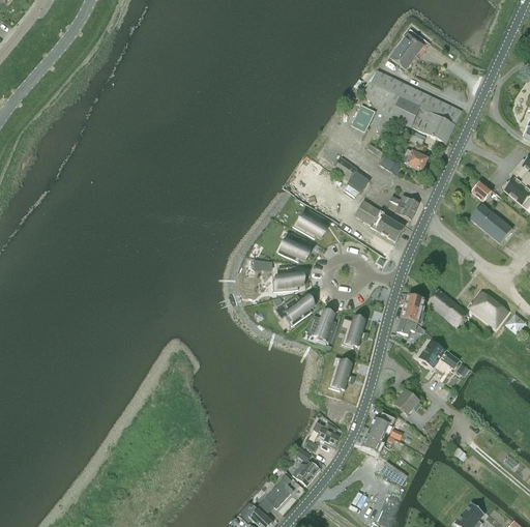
[(405,68),(415,55),(419,58),(430,44),(410,28),(406,33),(408,34),(390,57),(405,68)]
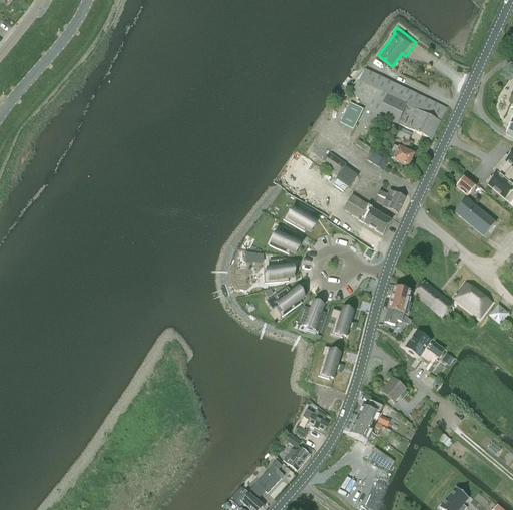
[(432,138),(440,119),(446,106),(365,68),(349,88),(367,103),(360,117),(372,123),(377,112),(413,129),(432,138)]
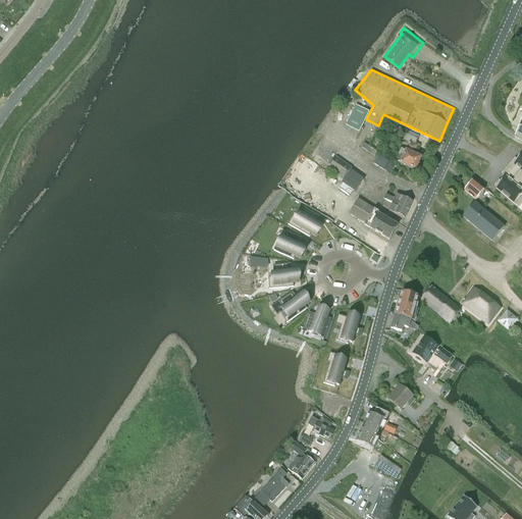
[(359,131),(369,110),(356,103),(346,124),(359,131)]
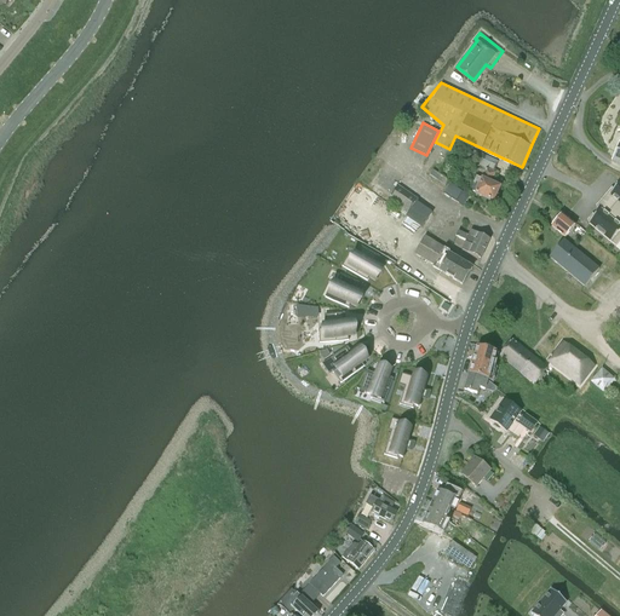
[(476,174),(474,180),(472,179),(468,188),(475,191),(493,200),(500,184),(491,180),(494,171),(493,170),(497,162),(482,156),(478,163),(486,167),(481,177),(476,174)]
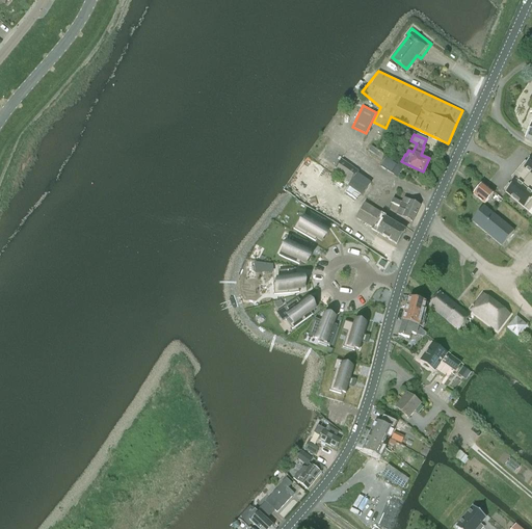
[(380,163),(386,167),(397,175),(402,166),(386,155),(380,163)]
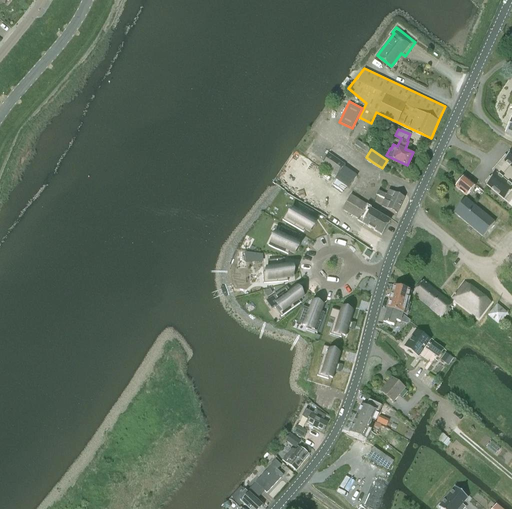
[(338,173),(335,176),(345,184),(348,186),(357,174),(343,164),(345,163),(328,151),(321,161),(338,173)]
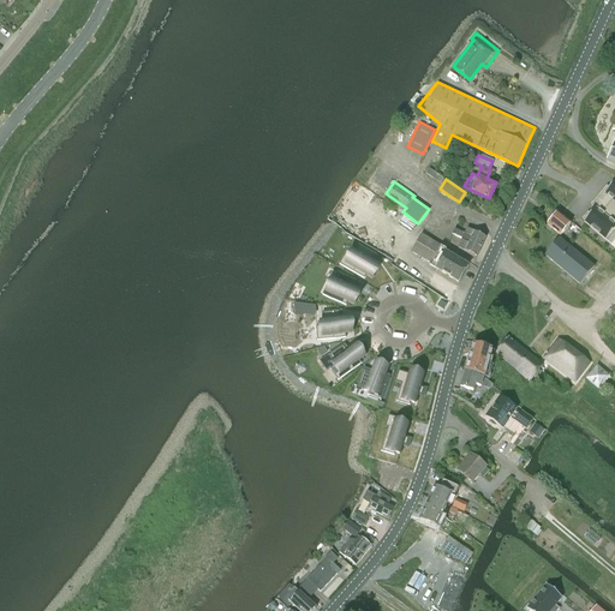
[(587,210),(583,216),(585,217),(584,219),(609,240),(614,233),(614,222),(611,220),(614,215),(614,210),(607,203),(601,210),(595,205),(590,211),(587,210)]
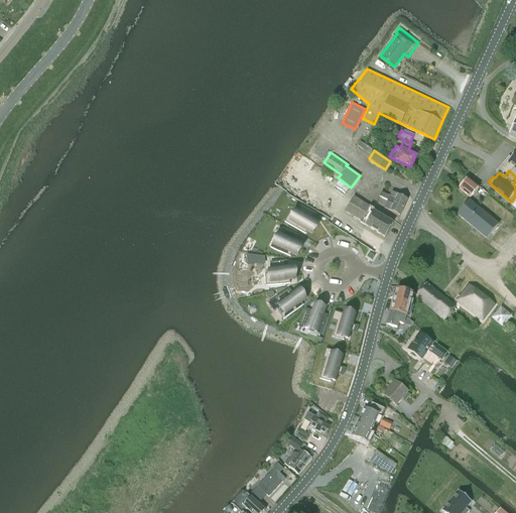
[(470,196),(479,185),(468,176),(459,186),(470,196)]
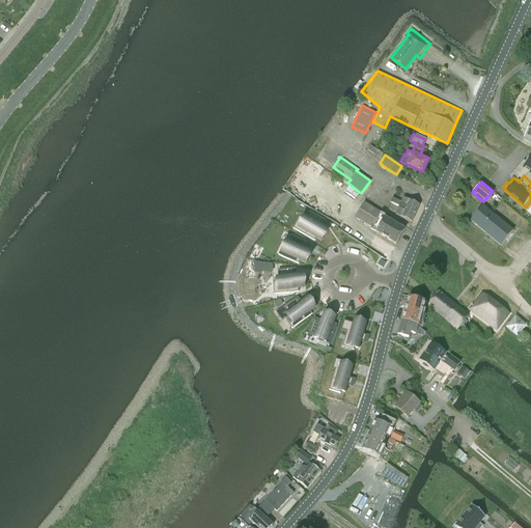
[(392,196),(390,200),(399,204),(395,212),(412,219),(419,203),(403,195),(401,200),(392,196)]
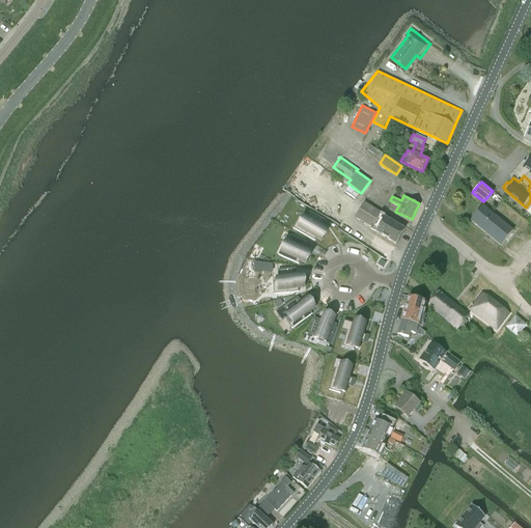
[(395,242),(400,234),(404,227),(385,216),(386,214),(381,211),(380,211),(364,201),(356,216),(371,225),(370,227),(395,242)]
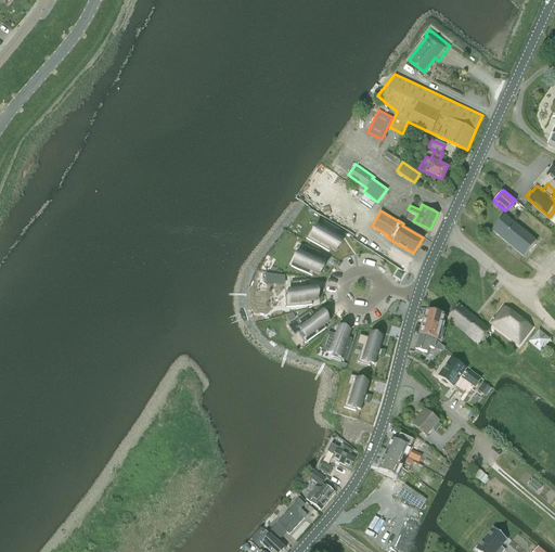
[(492,229),(523,254),(536,239),(505,213),(492,229)]
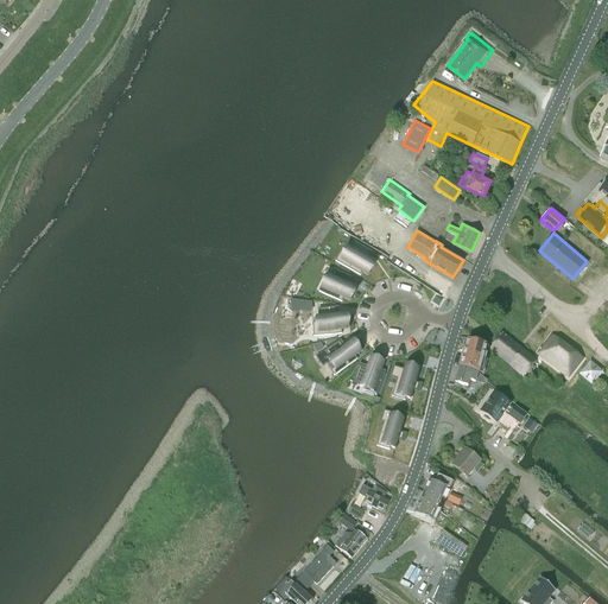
[(341,248),(335,259),(360,274),(361,271),(368,274),(377,261),(368,255),(371,249),(354,240),(352,246),(348,245),(344,250),(341,248)]
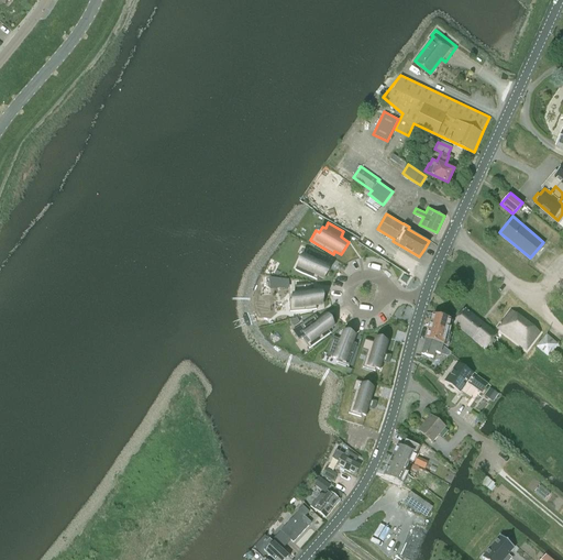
[(301,256),(296,268),(317,278),(318,275),(323,277),(330,264),(323,262),(326,254),(310,248),(307,254),(304,253),(302,257),(301,256)]
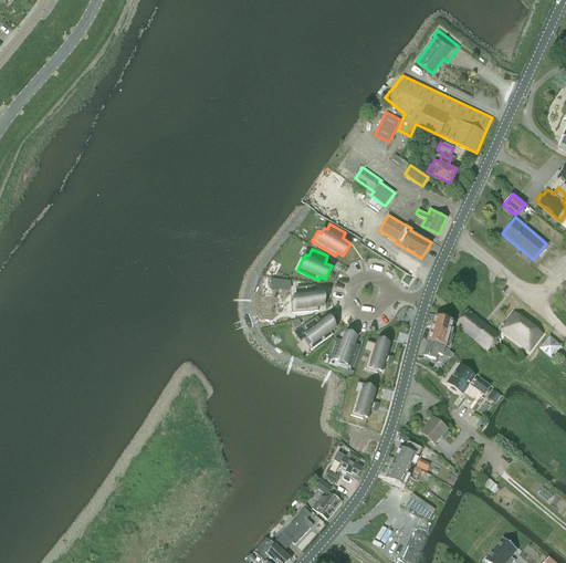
[(294,296),(291,296),(292,311),(318,309),(318,305),(324,304),(323,290),(315,290),(315,284),(296,285),(296,291),(294,292),(294,296)]
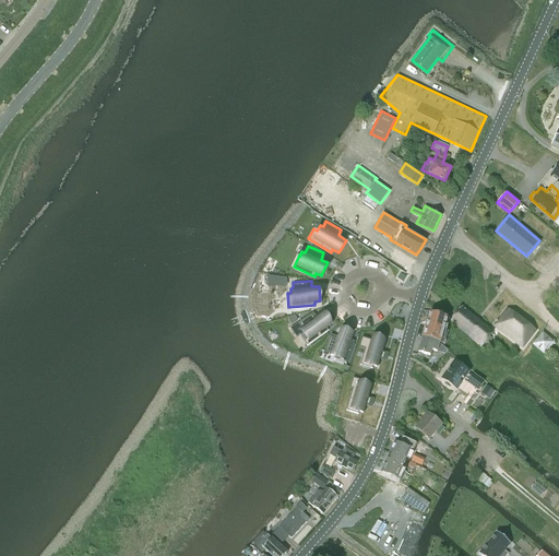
[(450,318),(470,334),(482,320),(462,304),(450,318)]
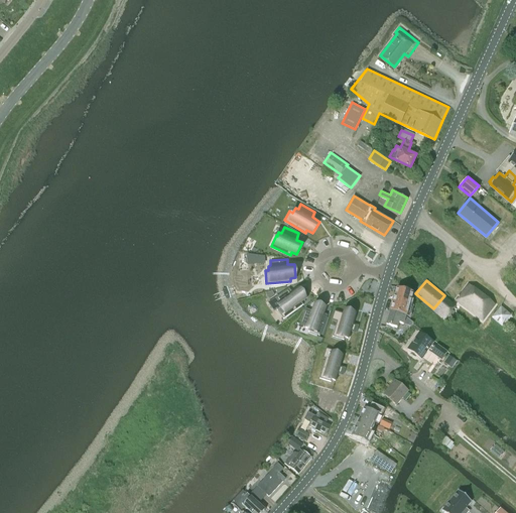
[(468,282),(456,297),(483,317),(494,302),(468,282)]
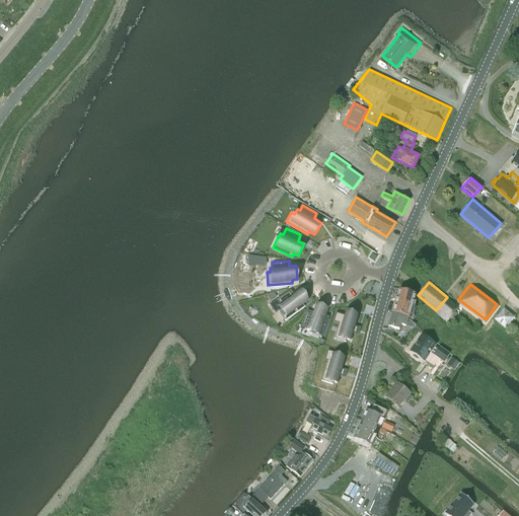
[(399,287),(395,301),(412,307),(416,293),(399,287)]
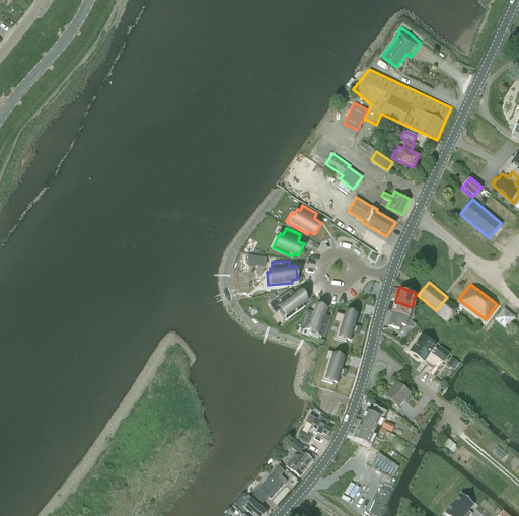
[(291,288),(270,303),(276,311),(279,309),(286,319),(306,305),(304,302),(308,299),(301,288),(294,292),(291,288)]
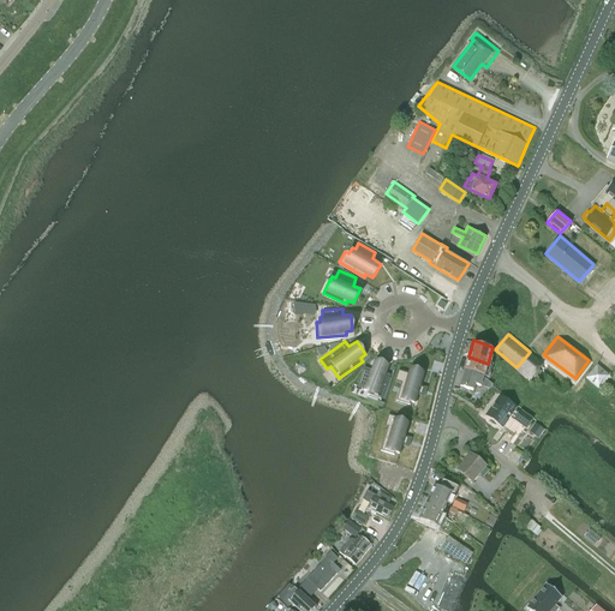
[(530,352),(517,367),(530,379),(535,372),(538,375),(542,370),(538,367),(542,363),(530,352)]
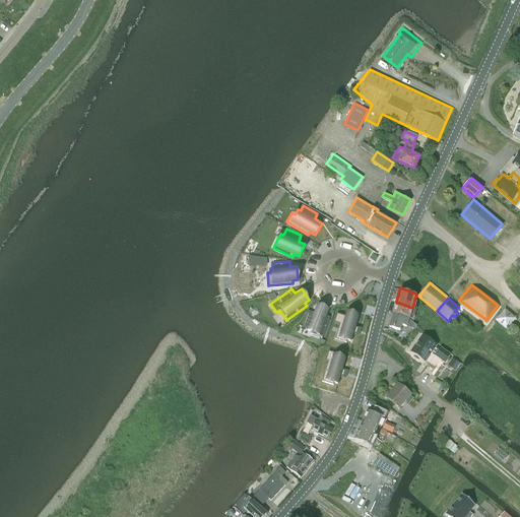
[(396,302),(393,311),(404,315),(408,318),(408,316),(409,316),(412,308),(396,302)]
